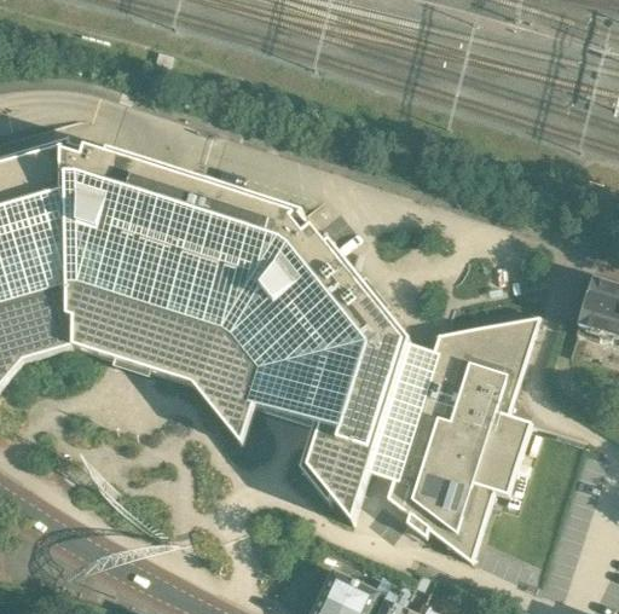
[(539,316),(509,322),(438,335),(433,351),(410,343),(410,342),(368,290),(329,242),(325,245),(312,230),(311,231),(301,219),(304,214),(75,142),(70,142),(70,143),(0,162),(0,386),(23,359),(71,346),(138,366),(192,383),(241,445),(253,406),(283,416),(313,424),(299,469),(328,505),(330,498),(351,523),(368,471),(391,479),(385,496),(408,514),(405,522),(424,537),(427,528),(469,562),(492,491),(507,494),(530,422),(507,415),(539,316)]
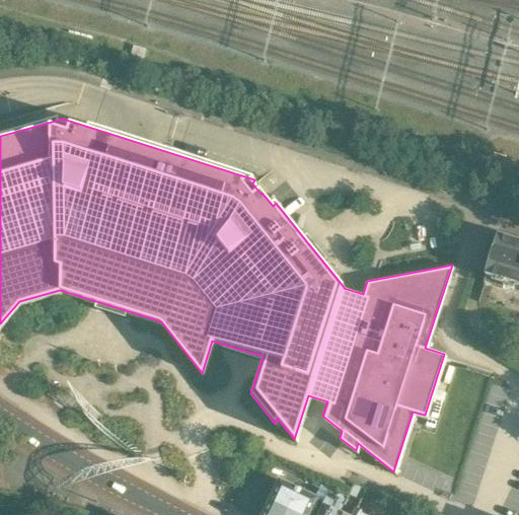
[(518,283),(518,239),(497,233),(485,273),(504,279),(503,284),(513,287),(515,282),(518,283)]
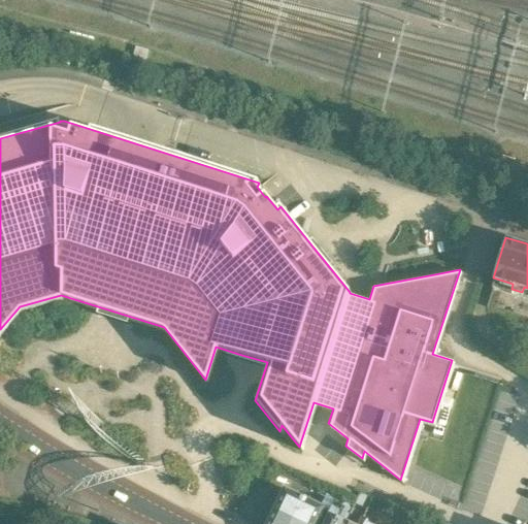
[(315,523),(325,505),(285,486),(266,523),(315,523)]
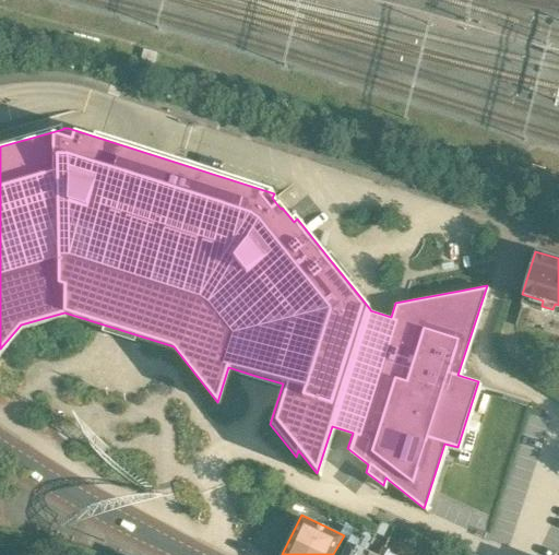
[(342,554),(378,554),(379,554),(367,548),(369,543),(372,536),(371,534),(369,532),(368,531),(366,531),(364,531),(360,539),(352,534),(342,554)]
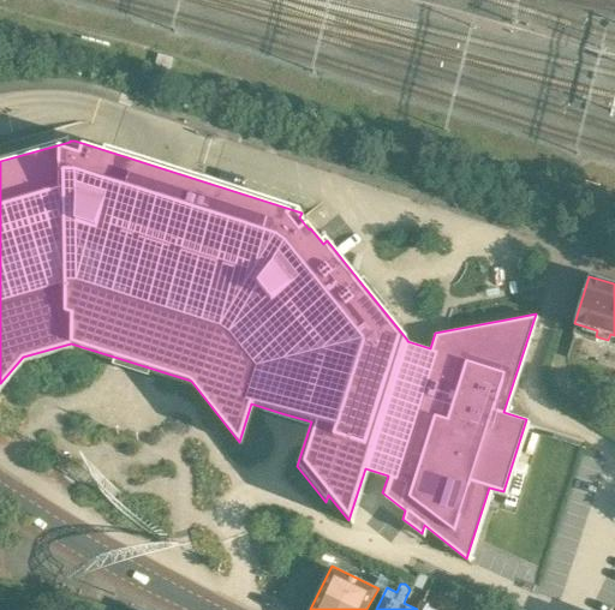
[(487,609),(490,602),(478,597),(472,609),(487,609)]
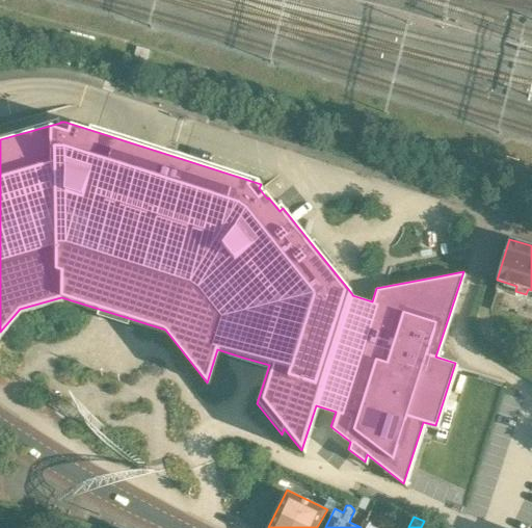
[(383,527),(365,519),(361,527),(360,527),(383,527)]
